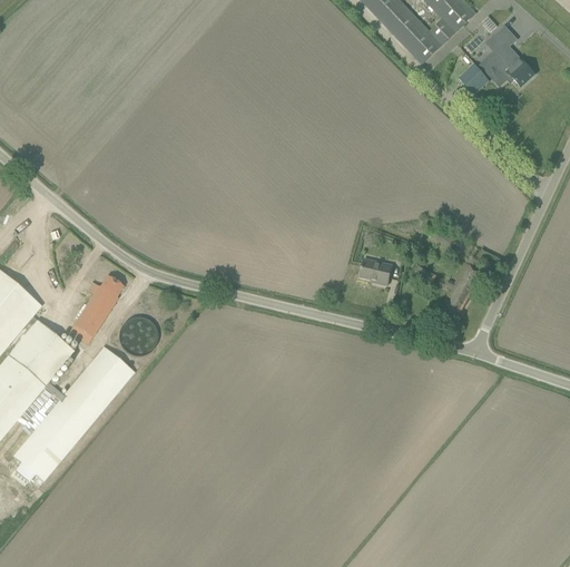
[(425,0),(441,18),(429,29),(401,0),(363,0),(421,62),(475,12),(463,0),(425,0)]
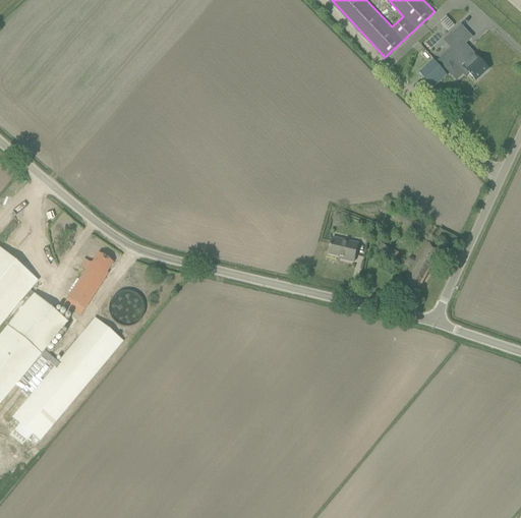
[(461,23),(445,38),(452,45),(453,46),(447,52),(456,61),(448,67),(456,76),(466,67),(475,77),(487,66),(465,42),(472,35),(461,23)]
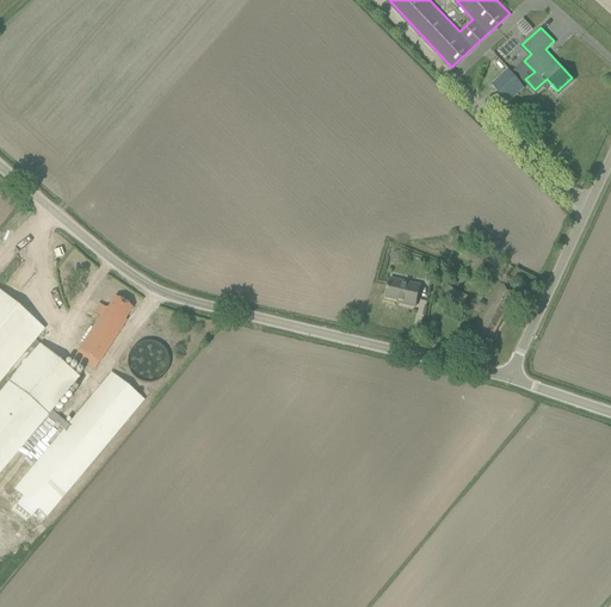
[(507,68),(492,82),(508,99),(523,85),(507,68)]
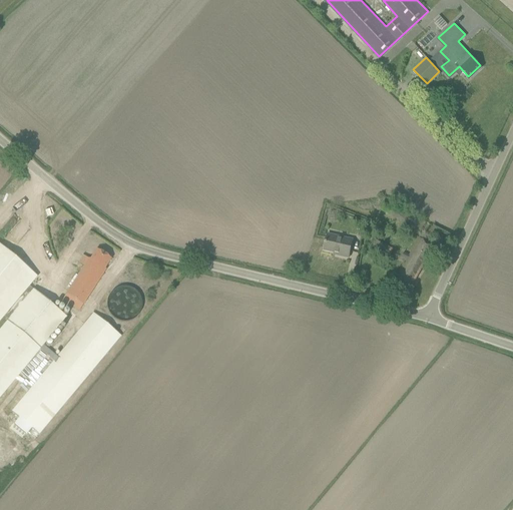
[(331,219),(339,218),(338,208),(330,209),(331,219)]
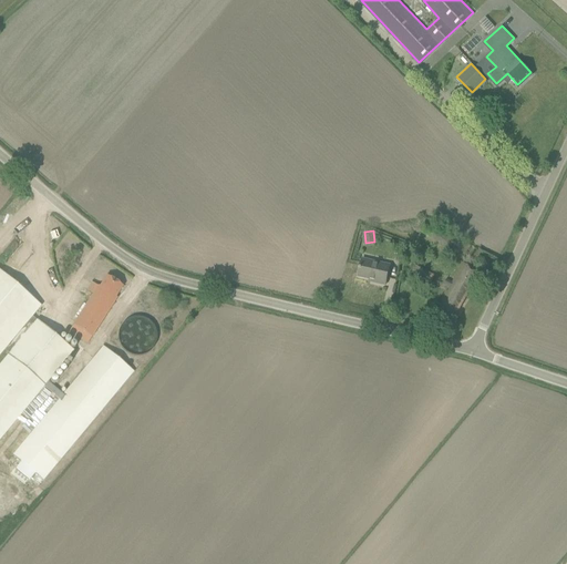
[(391,262),(362,255),(358,275),(370,277),(369,279),(385,283),(391,262)]
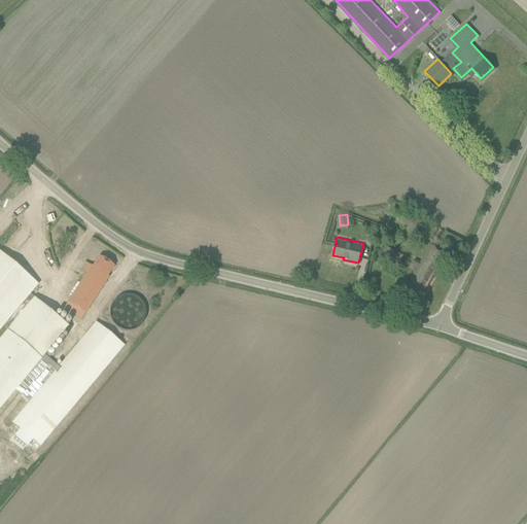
[(380,253),(397,263),(403,253),(386,243),(380,253)]
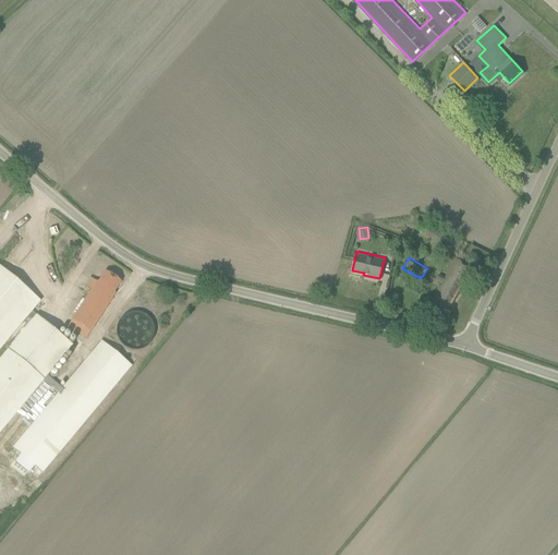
[(0,347),(4,342),(33,309),(41,298),(0,263),(0,347)]
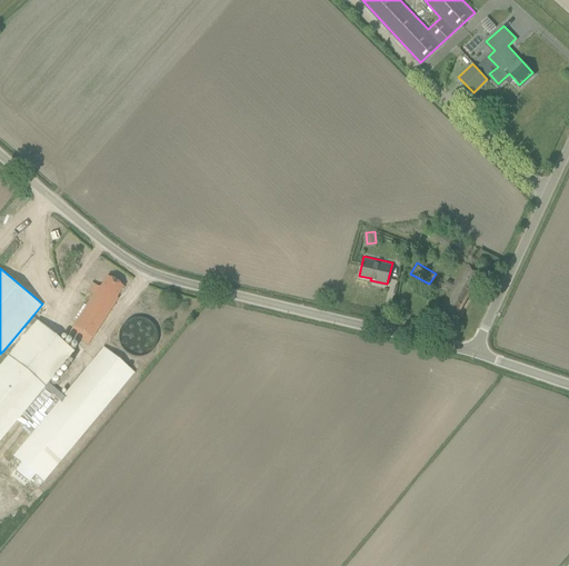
[(93,294),(70,329),(88,341),(116,297),(115,297),(117,294),(123,285),(107,274),(101,284),(100,286),(99,285),(98,287),(96,290),(93,294)]
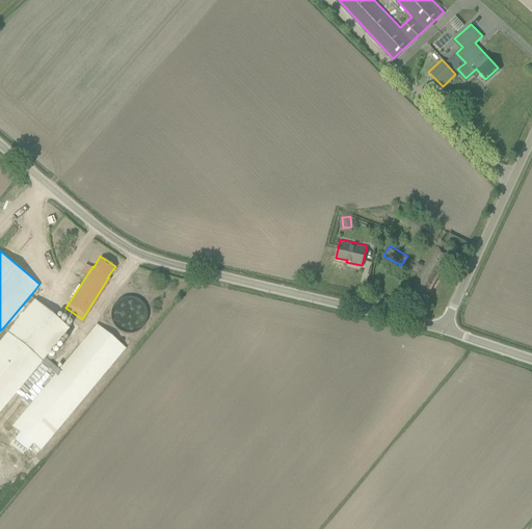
[(69,326),(31,294),(4,326),(7,329),(6,331),(0,338),(0,410),(42,360),(45,358),(44,356),(69,326)]
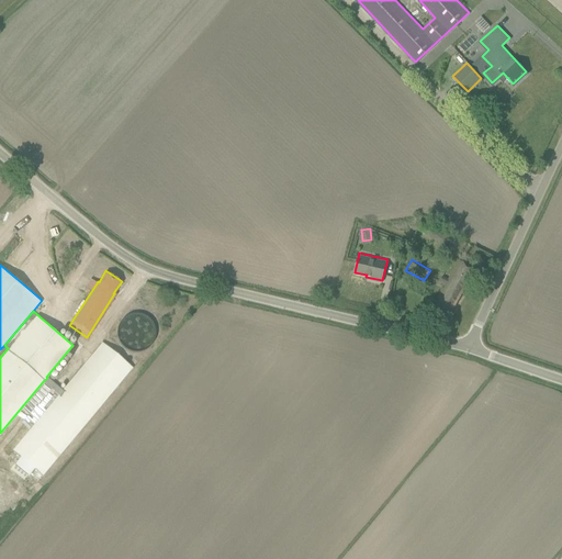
[(59,393),(13,449),(21,456),(15,461),(29,472),(33,466),(42,473),(124,373),(132,366),(107,345),(108,344),(105,342),(104,343),(102,342),(96,349),(64,388),(47,375),(46,377),(47,378),(44,380),(59,393)]
